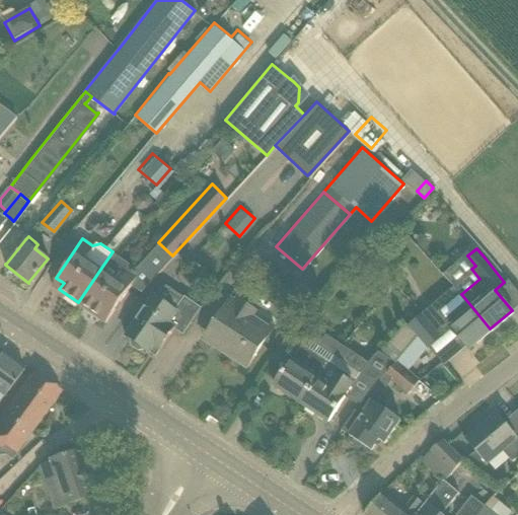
[(119,279),(101,268),(78,302),(104,320),(136,275),(126,269),(119,279)]
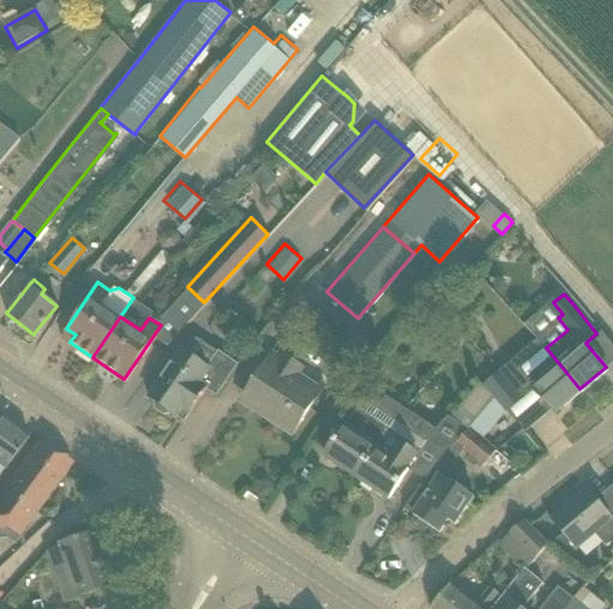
[(190,366),(174,355),(148,395),(154,399),(155,405),(163,411),(168,410),(175,414),(176,412),(182,417),(205,385),(215,392),(236,361),(217,349),(206,365),(196,356),(190,366)]
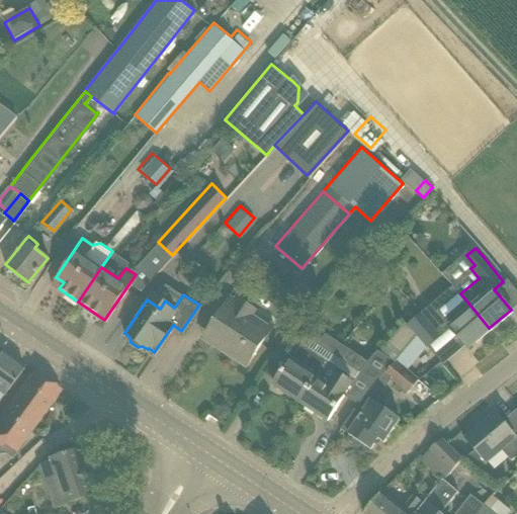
[(230,294),(206,330),(222,340),(219,346),(214,343),(213,344),(245,364),(273,323),(270,321),(269,322),(271,324),(266,332),(247,320),(255,308),(236,295),(235,297),(230,294)]
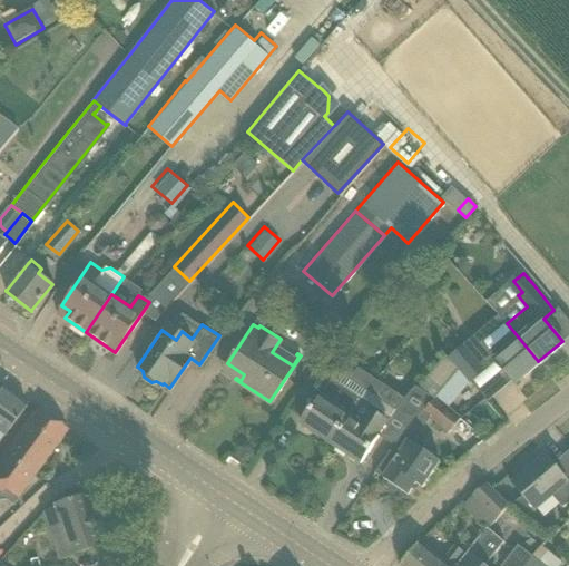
[(514,381),(538,361),(518,337),(494,358),(514,381)]
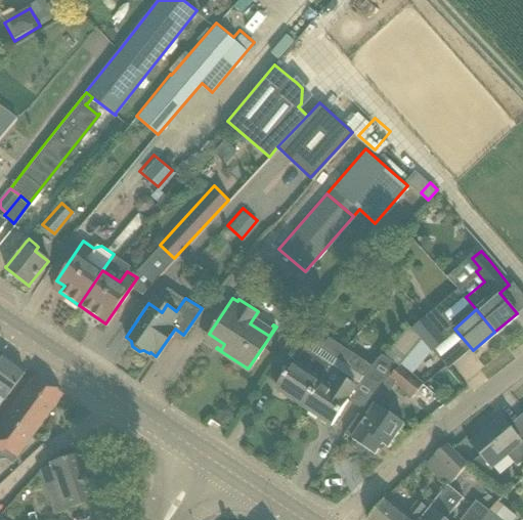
[(418,340),(398,364),(406,369),(429,346),(432,349),(446,337),(427,313),(411,327),(421,338),(418,340)]
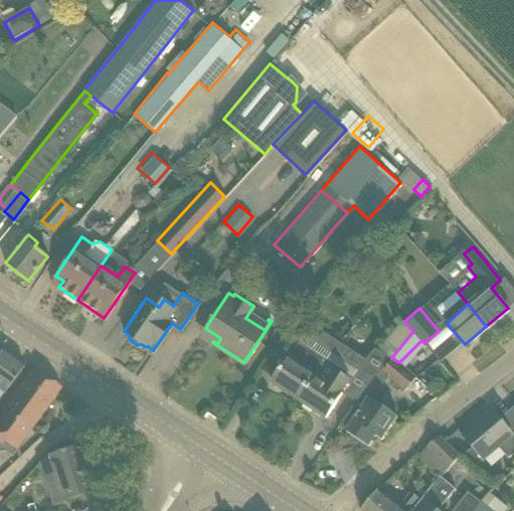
[(272,380),(299,398),(326,356),(289,332),(288,333),(287,333),(274,351),(286,359),(272,380)]
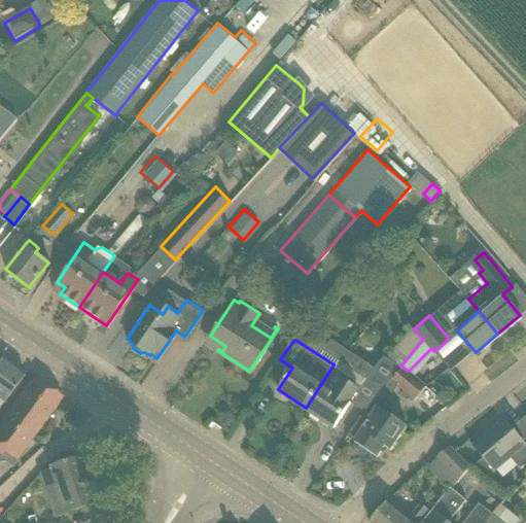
[(366,405),(391,378),(400,367),(384,354),(360,383),(334,364),(306,408),(332,425),(352,396),(365,406),(366,405)]
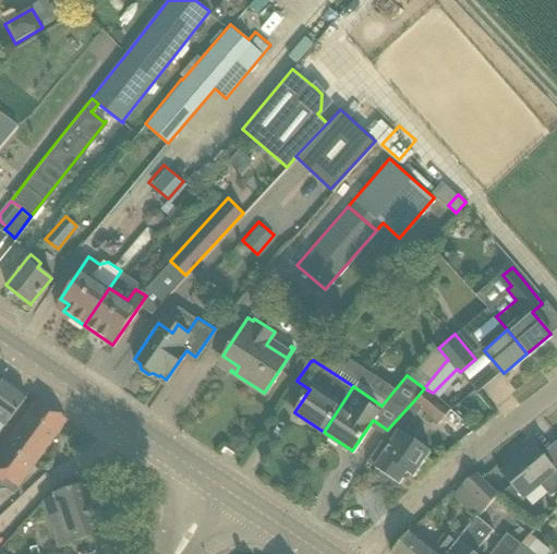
[(0,419),(4,422),(12,411),(25,394),(0,376),(0,419)]
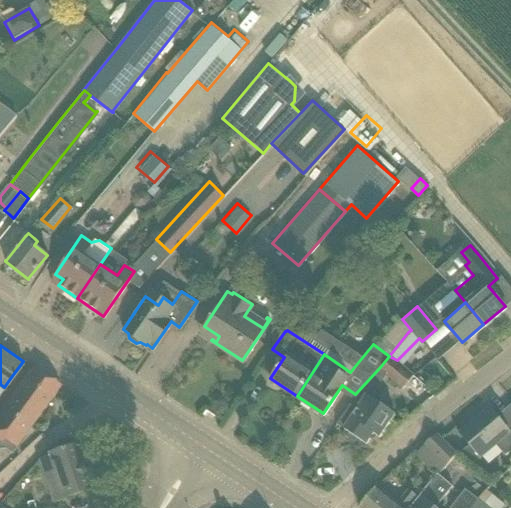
[(413,374),(397,360),(389,356),(380,367),(403,386),(413,374)]
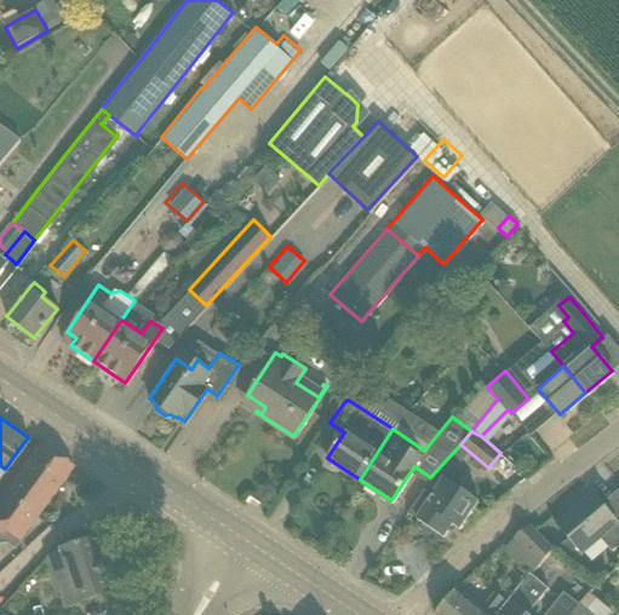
[(0,533),(4,528),(18,539),(21,535),(28,524),(58,483),(72,464),(39,440),(24,460),(9,481),(0,493),(0,533)]
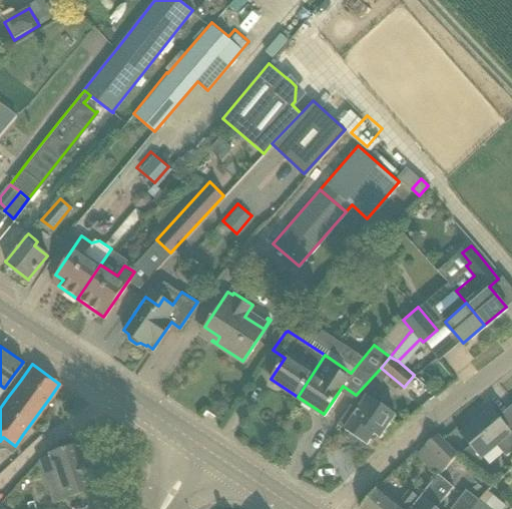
[(361,439),(366,442),(375,429),(380,432),(378,435),(380,436),(395,412),(367,394),(363,399),(357,394),(356,395),(340,418),(348,423),(344,428),(349,431),(348,433),(360,441),(361,439)]
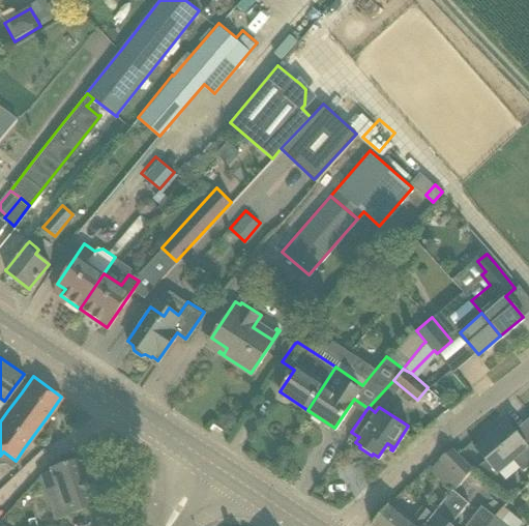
[(506,419),(474,445),(488,462),(496,471),(512,458),(523,469),(528,463),(528,442),(527,444),(506,419)]
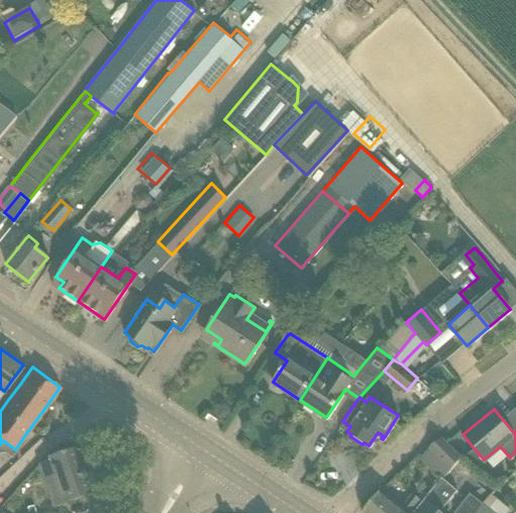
[(428,446),(441,462),(446,469),(458,457),(440,436),(428,446)]
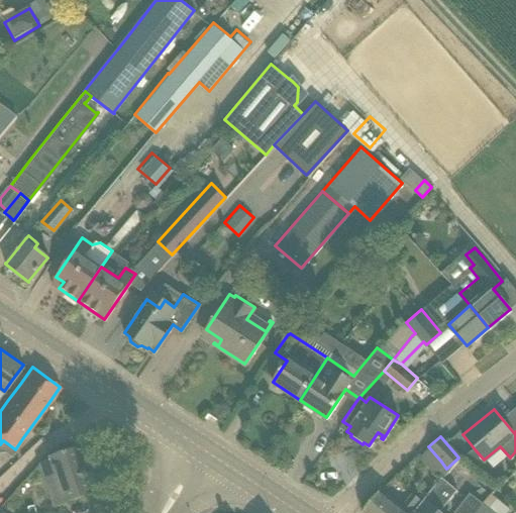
[(63,501),(70,498),(89,492),(74,446),(47,455),(63,501)]
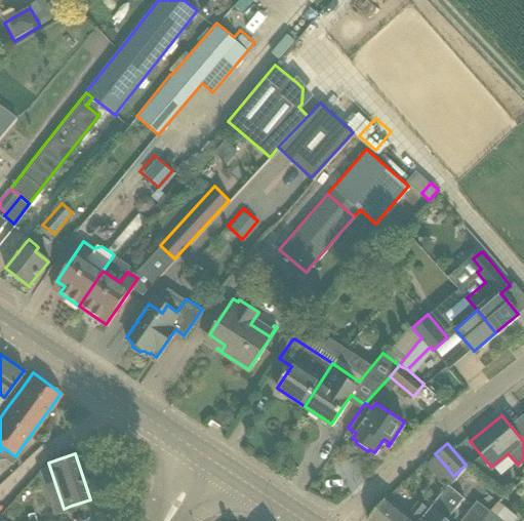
[(448,483),(416,520),(447,520),(446,519),(465,496),(448,483)]
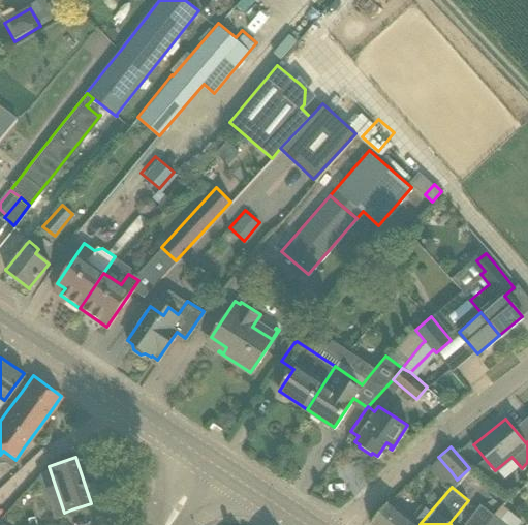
[(372,524),(416,524),(430,508),(422,503),(409,518),(389,501),(370,523),(372,524)]
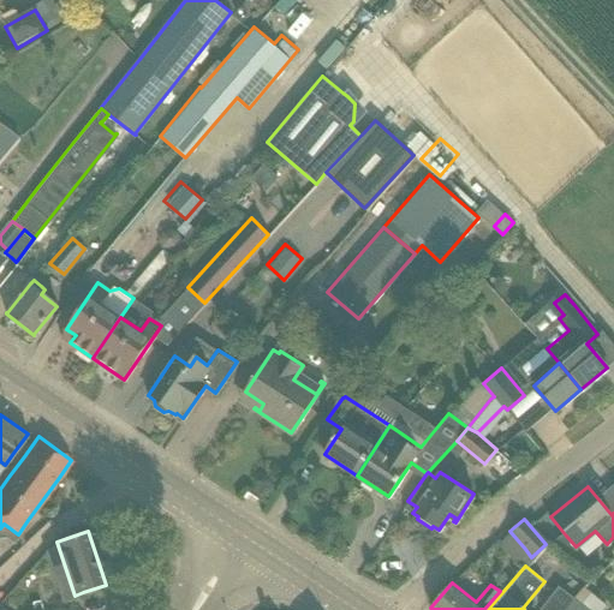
[(543,609),(562,609),(573,596),(559,584),(541,608),(543,609)]
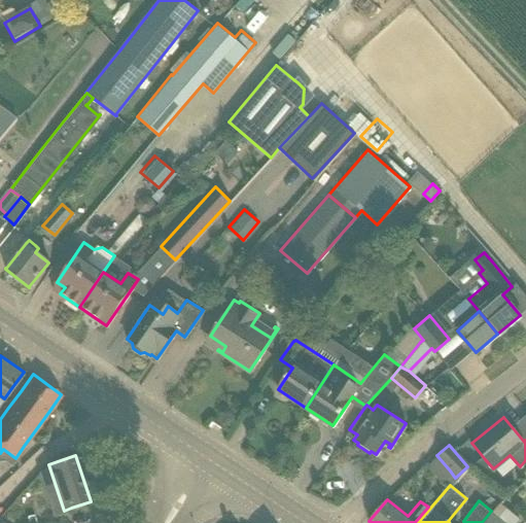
[(491,511),(482,522),(514,522),(520,516),(506,506),(498,516),(491,511)]
